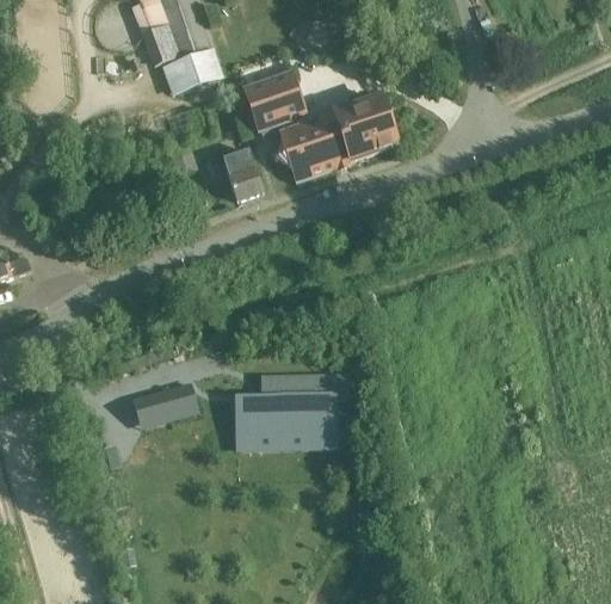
[(170,65),(178,92),(220,78),(193,0),(159,0),(168,24),(152,30),(164,62),(179,57),(180,60),(170,65)]
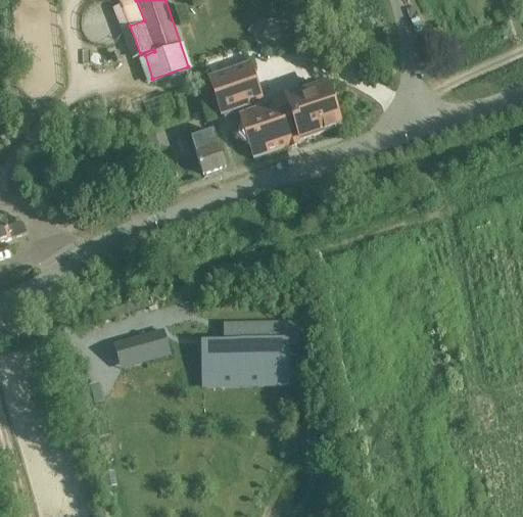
[(302,136),(340,123),(327,82),(315,87),(312,79),(300,83),(302,88),(287,93),(286,90),(264,98),(249,59),(207,74),(222,114),(224,113),(224,115),(239,110),(254,153),(289,141),(289,143),(298,140),(297,138),(302,136)]
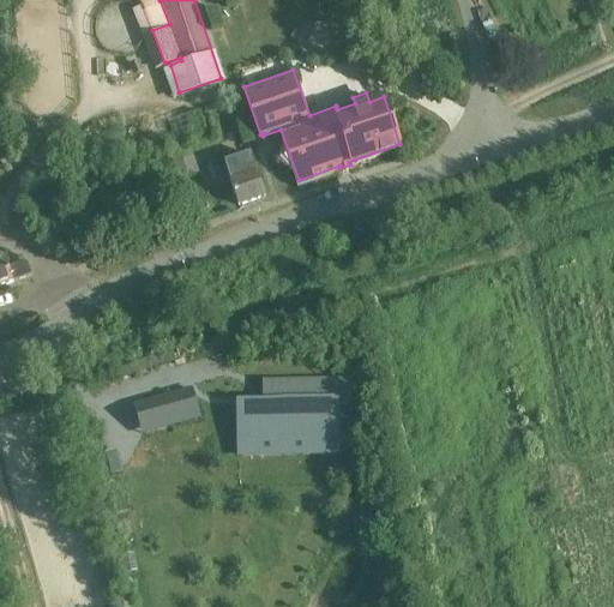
[(181,150),(164,156),(169,169),(186,162),(181,150)]
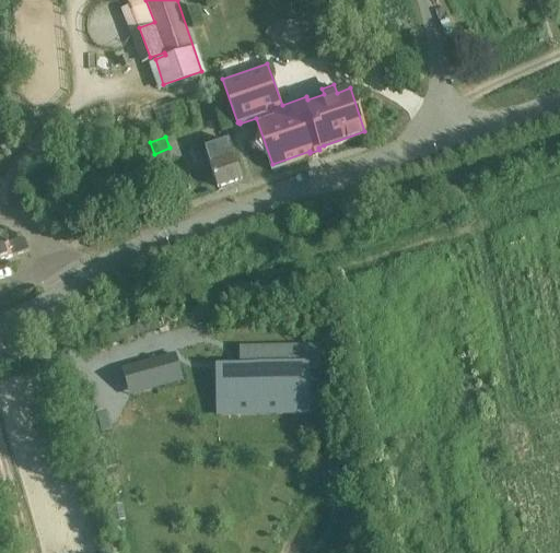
[(210,163),(218,183),(242,174),(229,137),(205,144),(211,162),(210,163)]
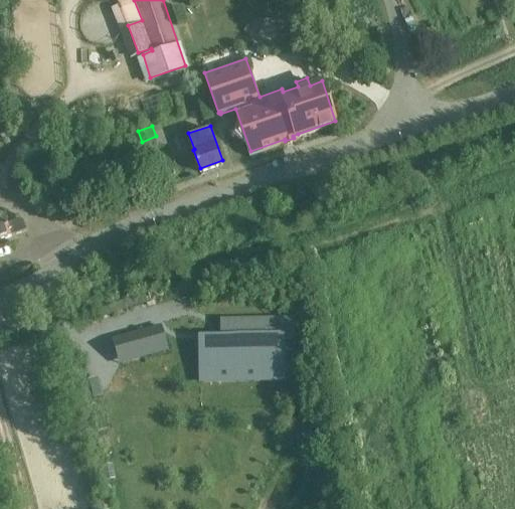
[(0,214),(0,235),(26,227),(23,218),(19,215),(5,220),(3,213),(0,214)]
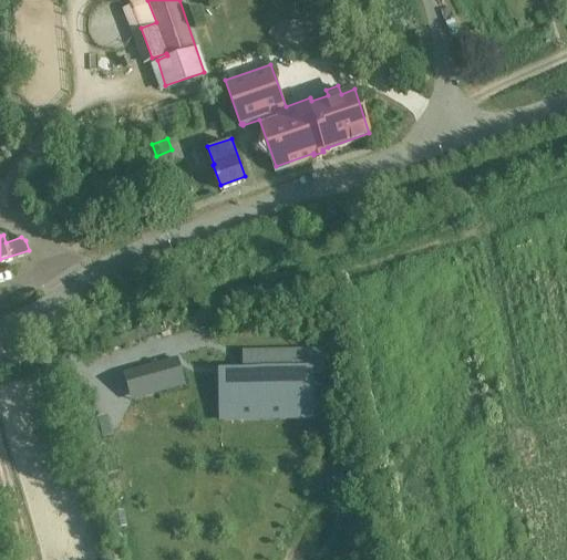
[(155,321),(135,329),(140,339),(160,331),(155,321)]
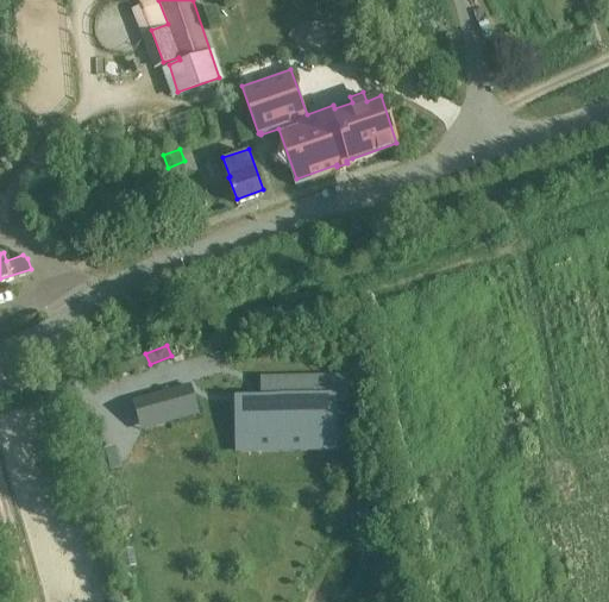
[(263,395),(237,396),(237,415),(238,415),(238,433),(259,433),(312,433),(312,432),(333,432),(333,414),(334,414),(334,397),(344,397),(344,374),(263,375),(263,395)]
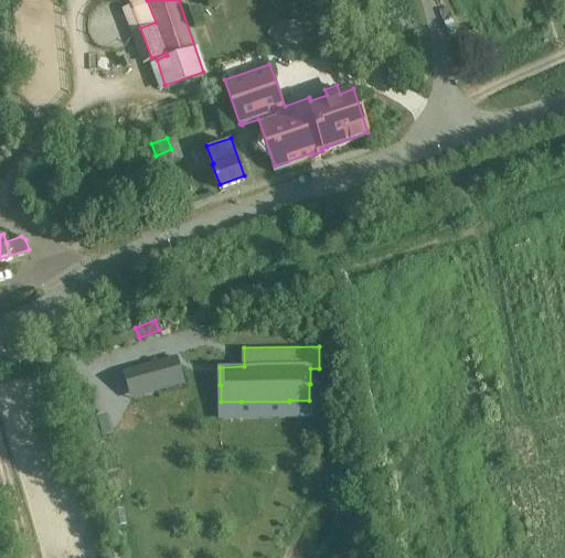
[(176,353),(150,361),(158,387),(183,379),(176,353)]
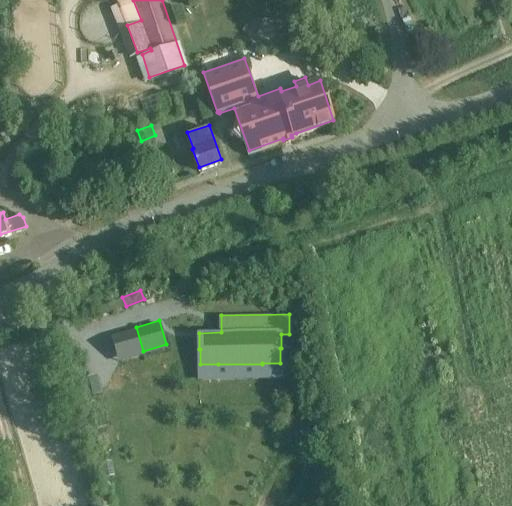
[(466,383),(485,380),(483,371),(465,374),(466,383)]
